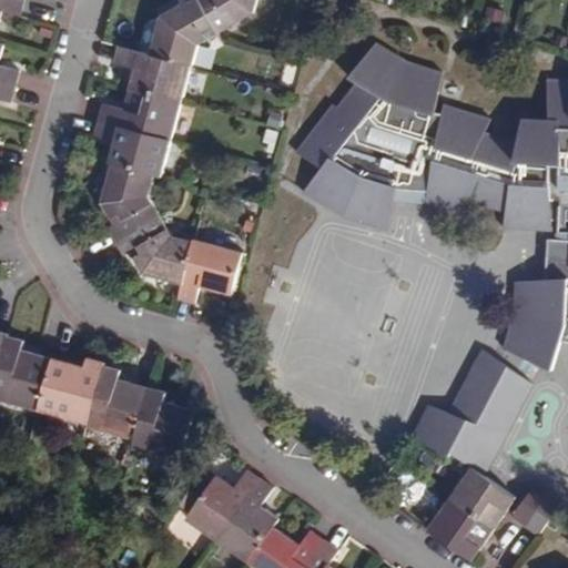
[(0,0),(0,24),(1,22),(0,22),(0,10),(3,11),(20,16),(24,0),(0,0)]
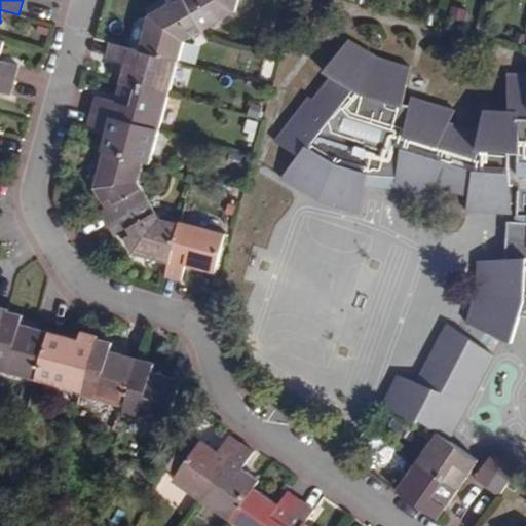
[(184,40),(202,30),(185,0),(165,0),(170,4),(152,12),(141,50),(176,61),(179,61),(184,40)]
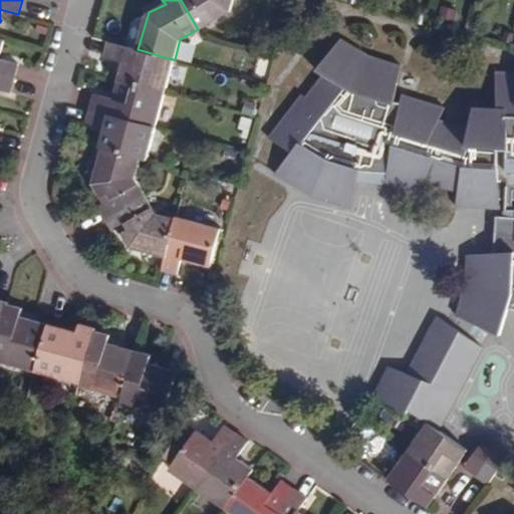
[(181,0),(198,29),(231,12),(233,0),(181,0)]
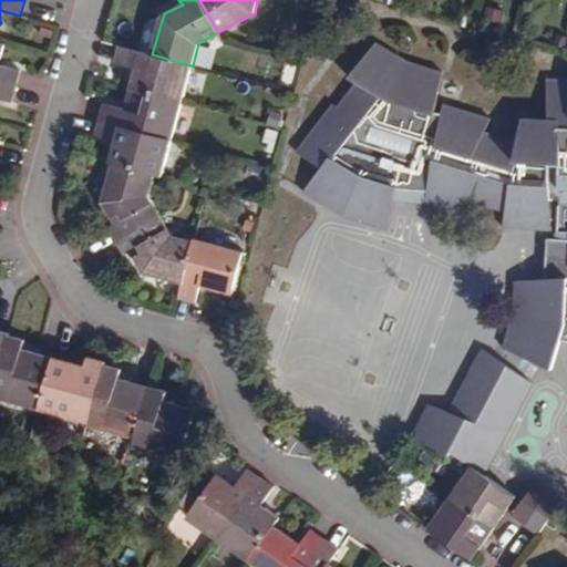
[(0,81),(17,86),(21,70),(0,64),(0,55),(3,43),(0,42),(0,81)]
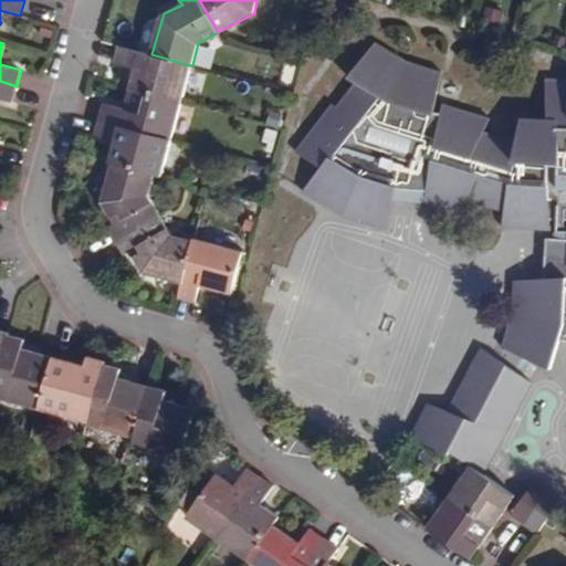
[(565,81),(544,80),(547,117),(522,119),(519,145),(478,133),(482,119),(438,106),(436,114),(426,113),(435,73),(399,62),(370,44),(345,77),(353,84),(333,111),(327,107),(292,154),(318,169),(297,195),(341,218),(383,232),(390,191),(426,191),(422,205),(454,216),(464,201),(503,210),(498,228),(549,229),(546,219),(558,218),(561,230),(565,230),(565,238),(543,239),(546,280),(515,284),(516,316),(505,350),(552,373),(559,342),(565,343),(565,81)]
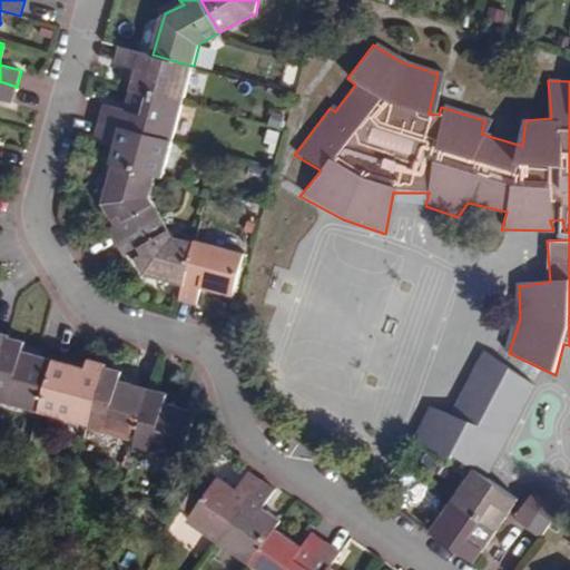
[(130,89),(180,101),(190,66),(153,55),(118,47),(114,61),(136,68),(130,89)]
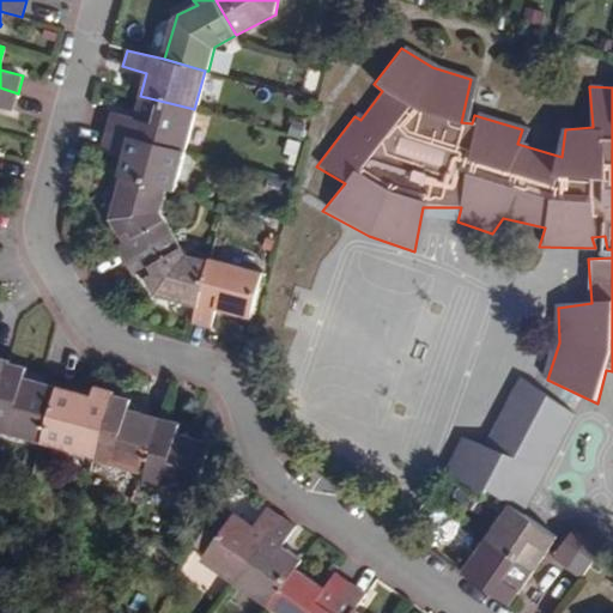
[(0,87),(0,110),(13,114),(18,93),(0,87)]
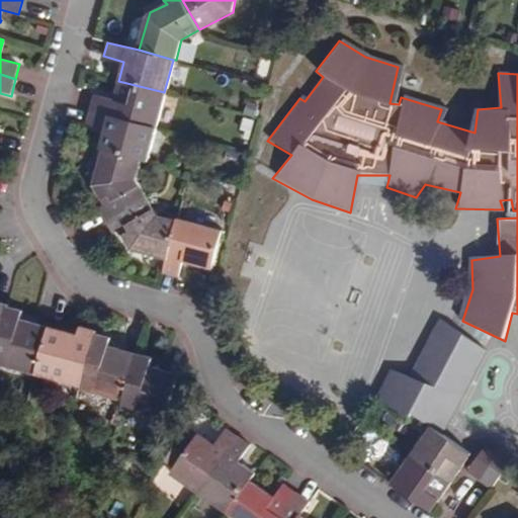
[(164,92),(118,81),(113,99),(92,93),(88,108),(155,125),(164,92)]
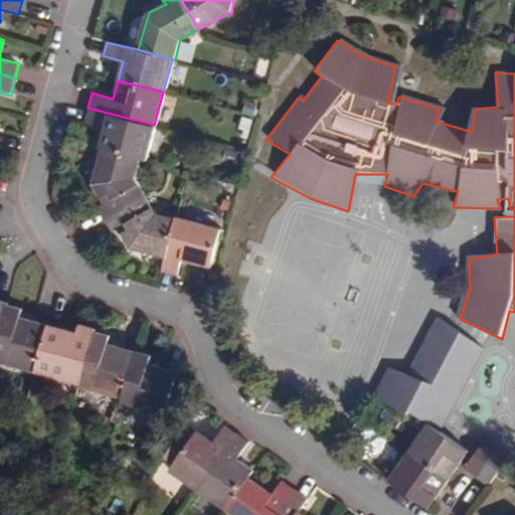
[(145,159),(154,125),(88,108),(83,122),(105,128),(99,147),(102,148),(139,158),(145,159)]
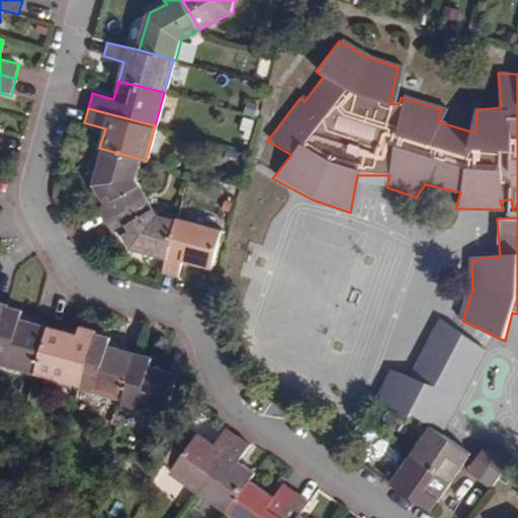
[(140,159),(102,149),(93,183),(105,204),(96,208),(103,221),(143,198),(134,179),(140,159)]
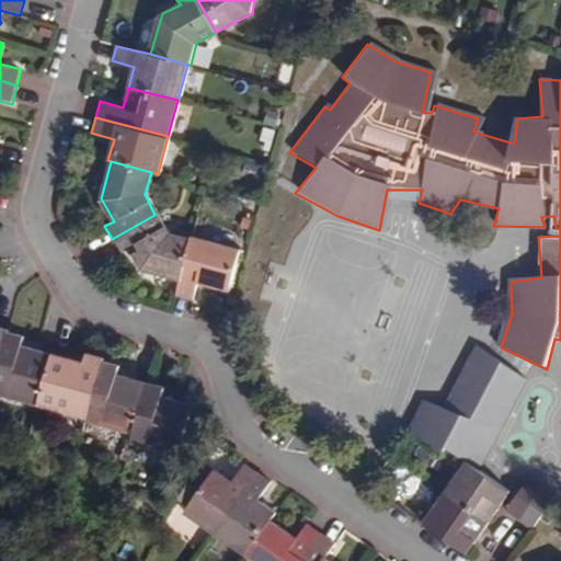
[(155,215),(112,239),(121,254),(128,249),(140,271),(178,281),(189,241),(164,235),(155,215)]
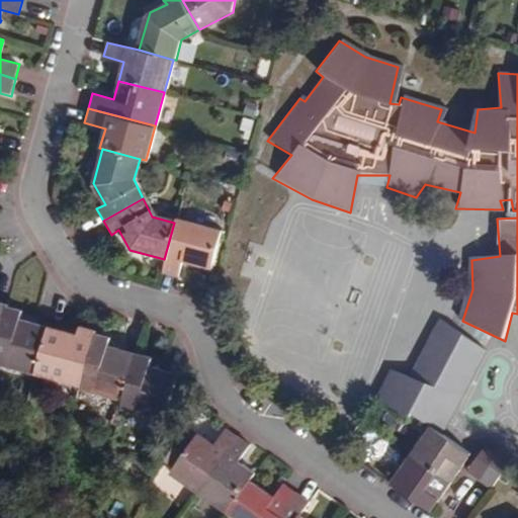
[(174,223),(164,259),(160,273),(176,277),(180,262),(209,269),(219,231),(175,220),(174,223)]
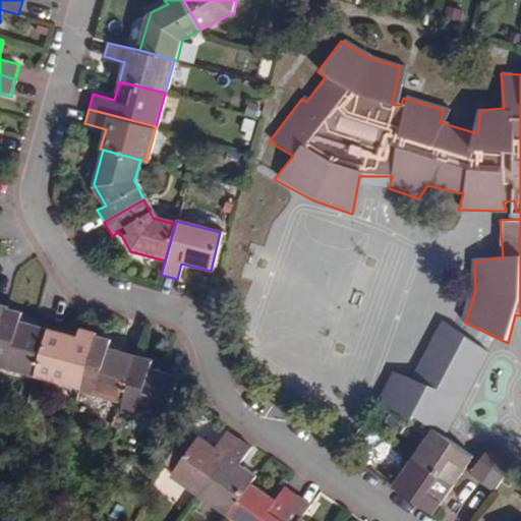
[(0,365),(36,375),(46,338),(25,332),(27,327),(18,325),(21,314),(5,310),(4,314),(0,330),(0,365)]
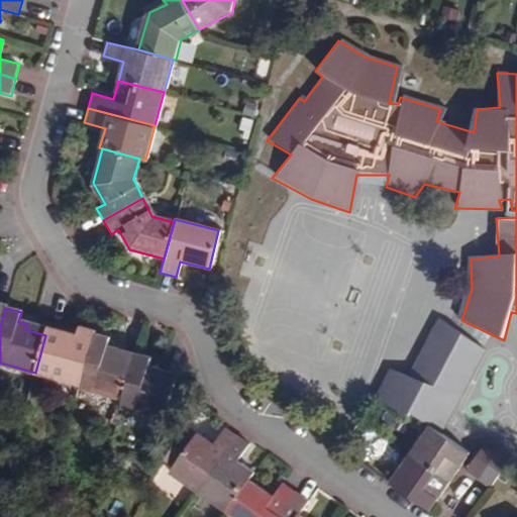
[(442,319),(410,376),(407,413),(408,414),(427,427),(438,435),(486,354),(442,319)]
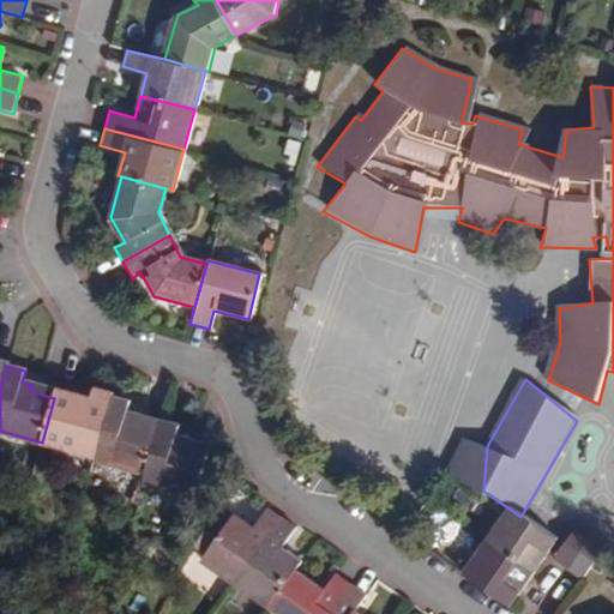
[(30,391),(54,398),(55,391),(32,385),(30,391)]
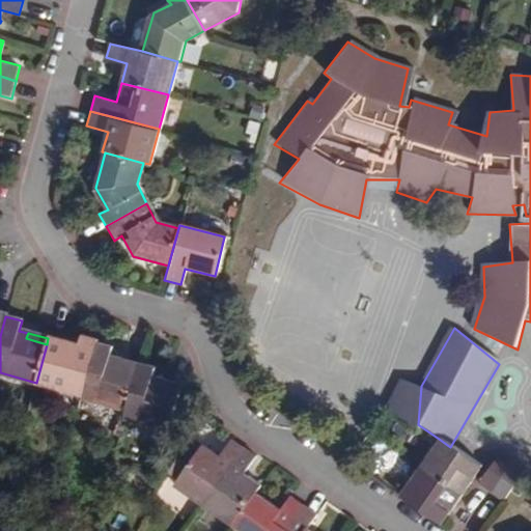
[(36,383),(82,395),(96,343),(96,340),(79,335),(77,345),(67,343),(65,350),(47,344),(36,383)]
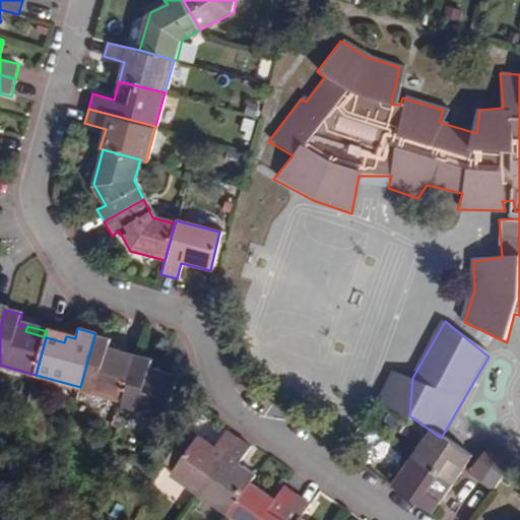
[(47,331),(46,337),(64,342),(66,336),(47,331)]
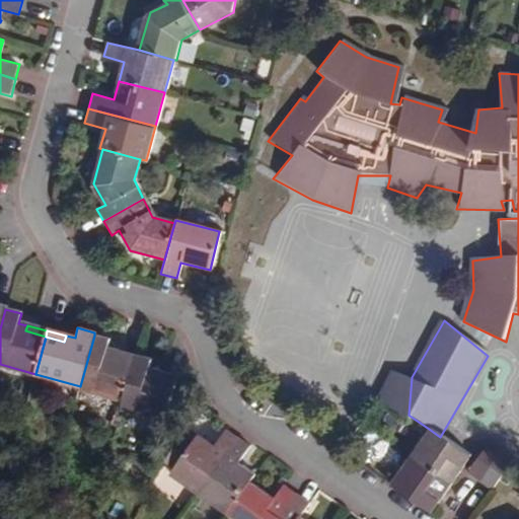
[(79,392),(123,403),(135,362),(116,356),(118,350),(107,348),(109,340),(94,336),(80,386),(79,392)]
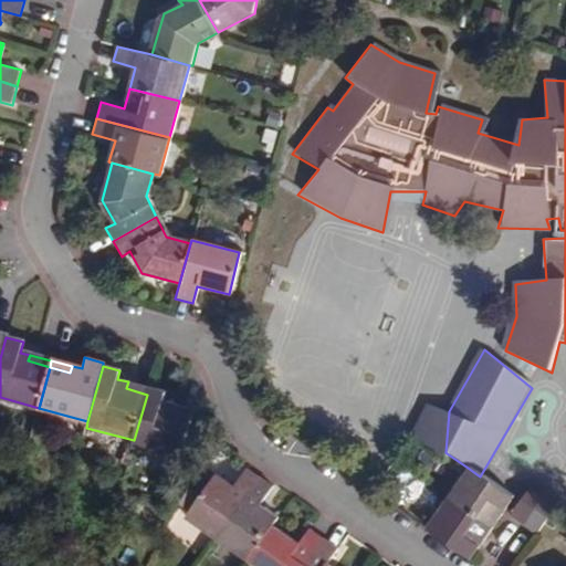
[(147,395),(148,388),(128,381),(126,388),(147,395)]
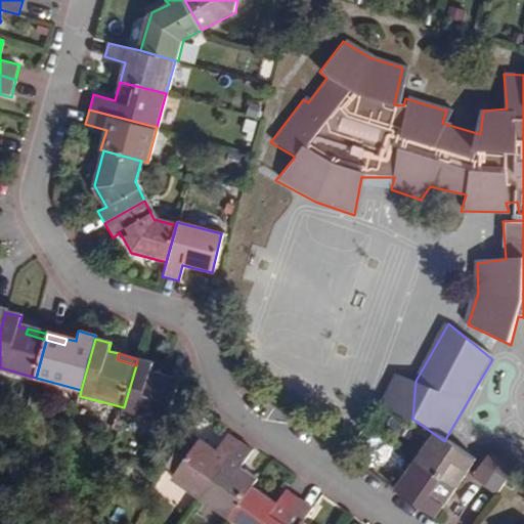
[(136,365),(124,407),(123,411),(170,424),(180,384),(159,379),(160,373),(151,370),(155,361),(138,357),(137,359),(136,365)]
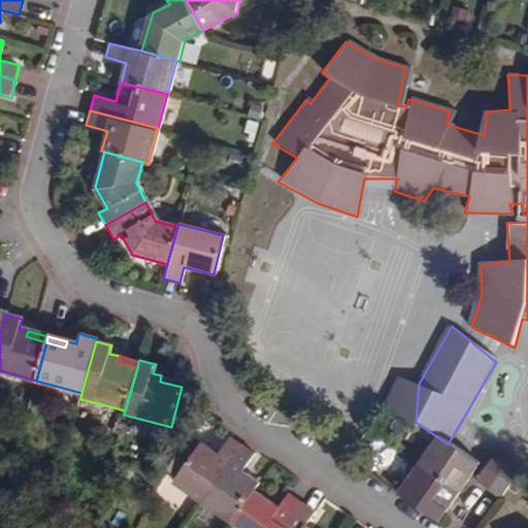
[(160,382),(182,387),(183,381),(161,375),(160,382)]
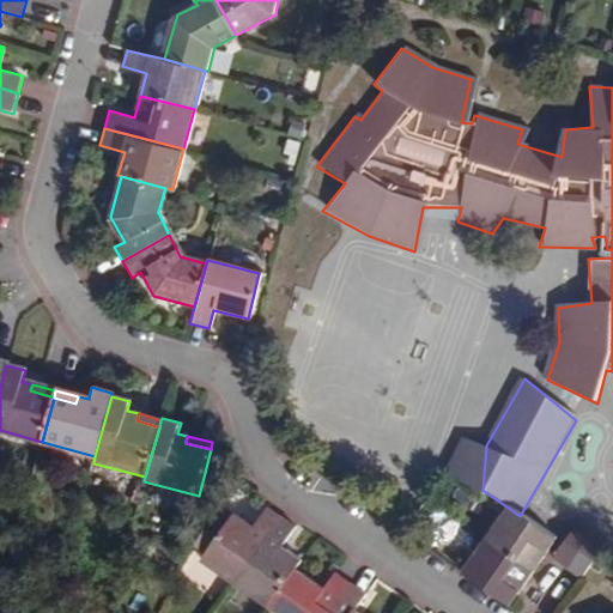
[(483,490),(486,445),(459,442),(437,477),(477,503),(483,490)]
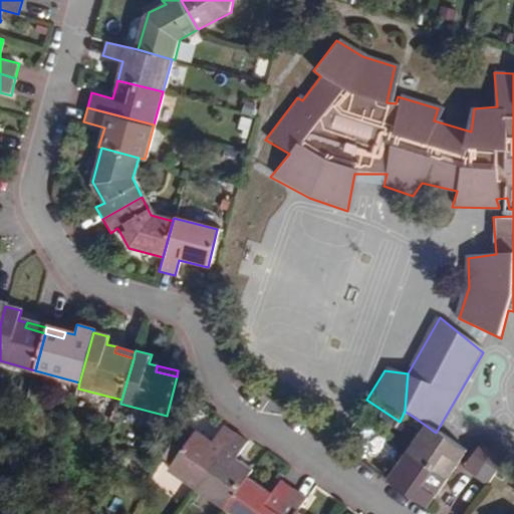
[(464,452),(436,433),(425,425),(388,480),(405,492),(427,507),(464,452)]
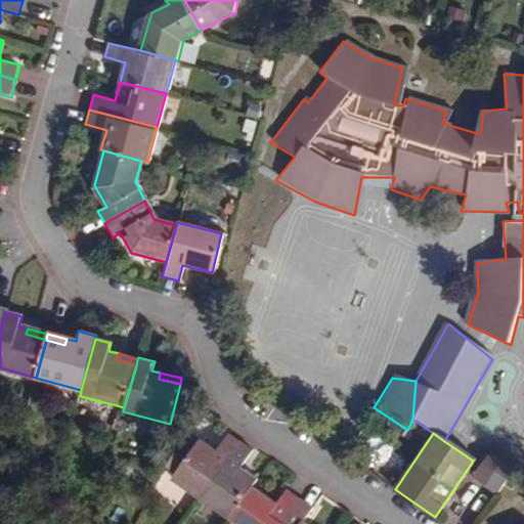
[(200,501),(239,443),(226,434),(214,451),(198,440),(170,480),(200,501)]
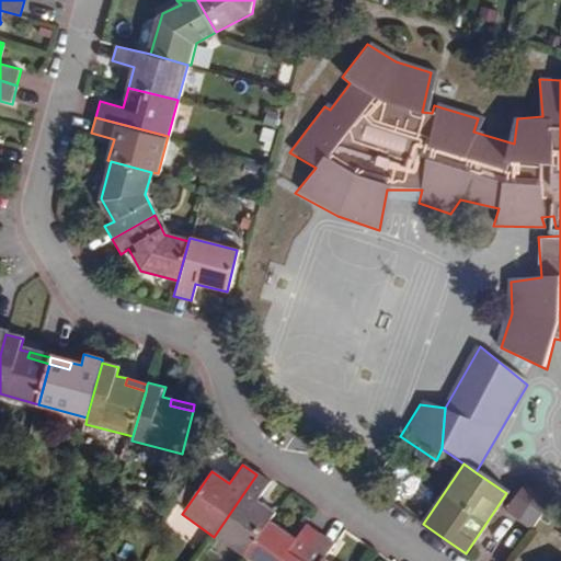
[(268,483),(256,474),(214,537),(243,558),(268,521),(274,514),(255,501),(268,483)]
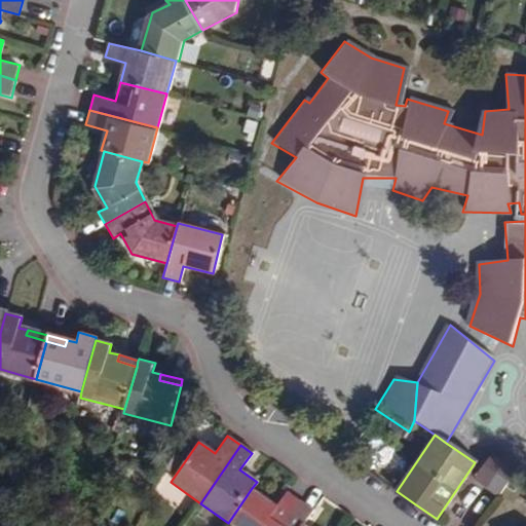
[(511,480),(522,465),(498,449),(477,480),(500,496),(511,480)]
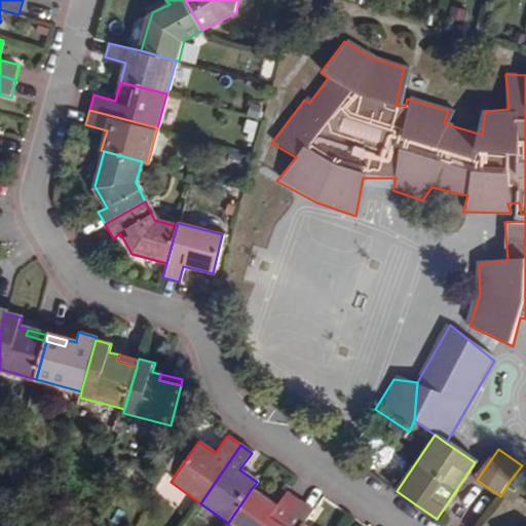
[(228,523),(232,525),(283,525),(299,503),(285,493),(275,505),(252,488),(228,523)]
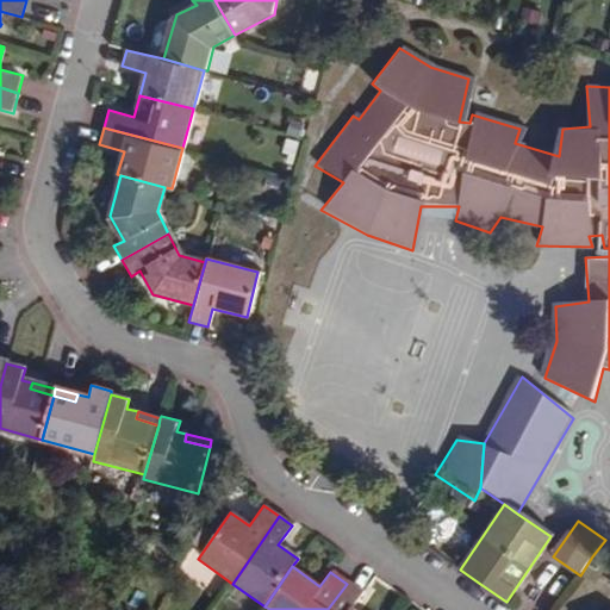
[(362,595),(347,584),(328,609),(354,609),(353,609),(362,595)]
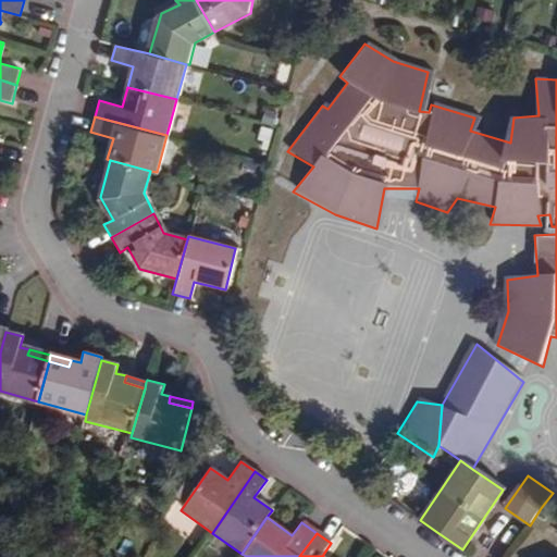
All buildings are outlined.
